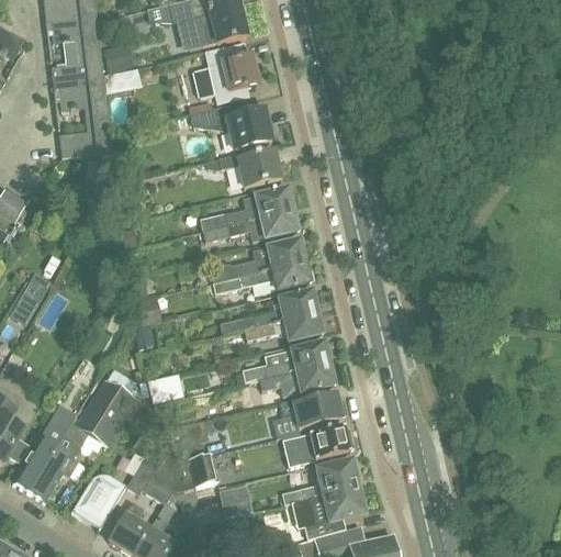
[(44,0),(46,23),(52,22),(98,18),(96,0),(44,0)]
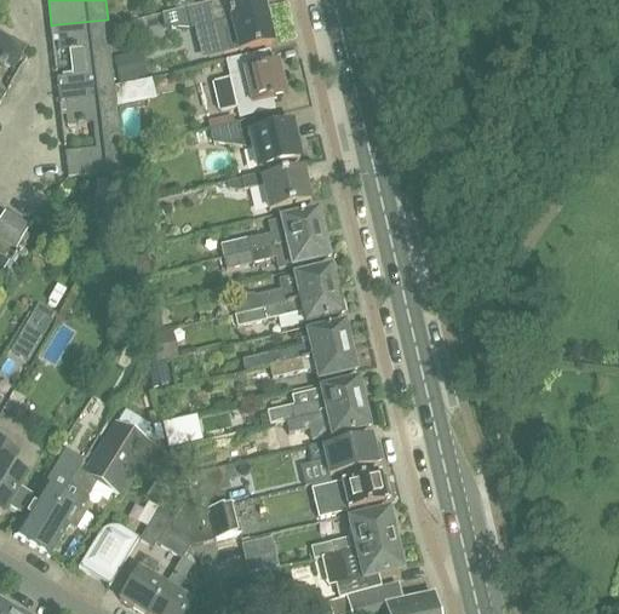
[(164,23),(189,26),(218,18),(222,29),(217,30),(222,51),(271,39),(262,0),(242,5),(241,0),(198,0),(160,10),(164,23)]
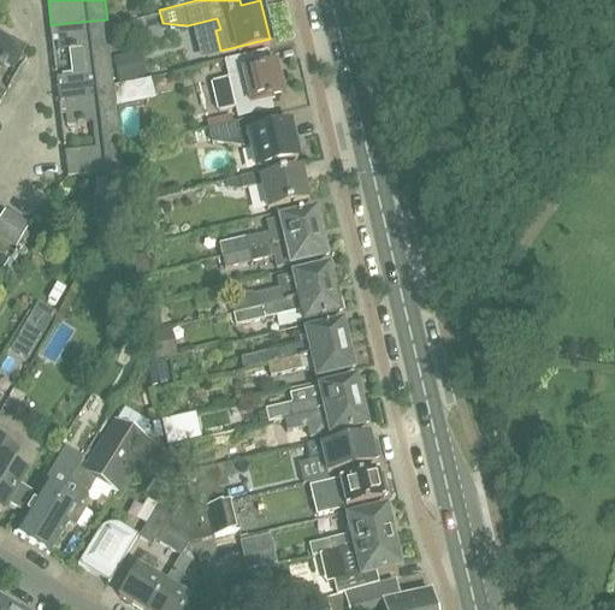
[(107,19),(57,24),(59,48),(86,46),(89,71),(57,75),(60,100),(65,99),(116,93),(107,19)]
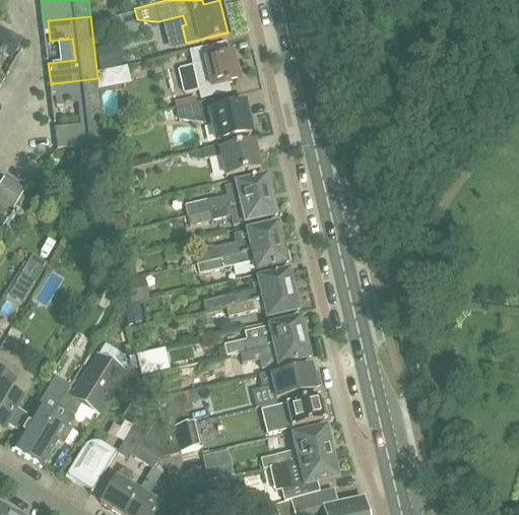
[(0,83),(5,74),(0,71),(0,45),(12,53),(23,36),(0,21),(0,83)]
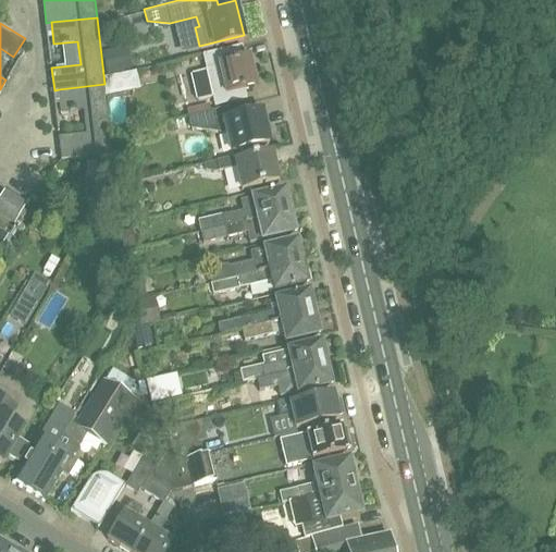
[(127,41),(102,48),(108,70),(133,64),(127,41)]
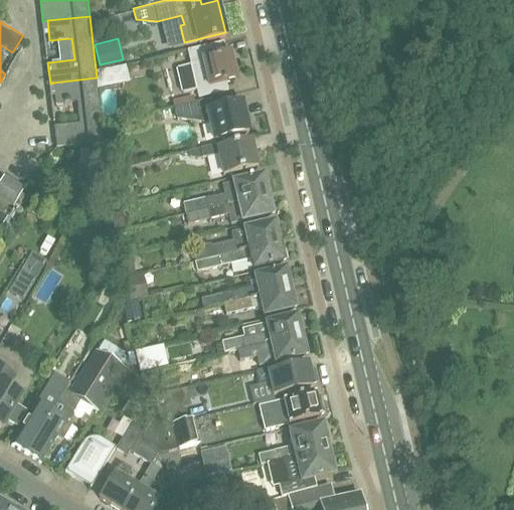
[(184,91),(196,88),(198,95),(227,88),(225,79),(236,76),(229,49),(226,49),(223,38),(211,41),(187,47),(190,59),(189,59),(190,60),(178,63),(184,91)]
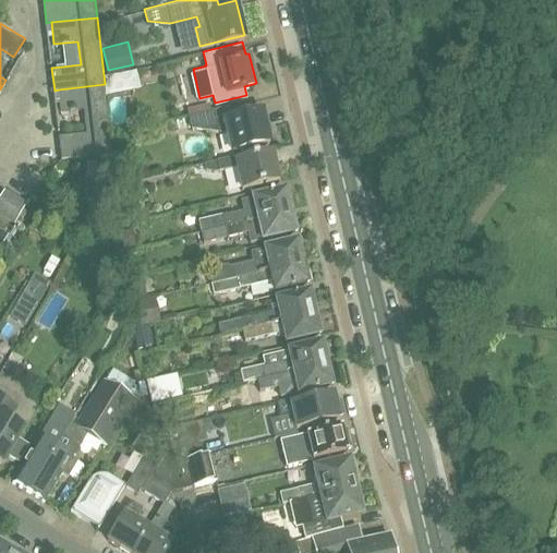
[(105,84),(59,89),(62,111),(85,108),(88,131),(59,134),(62,157),(112,152),(105,84)]
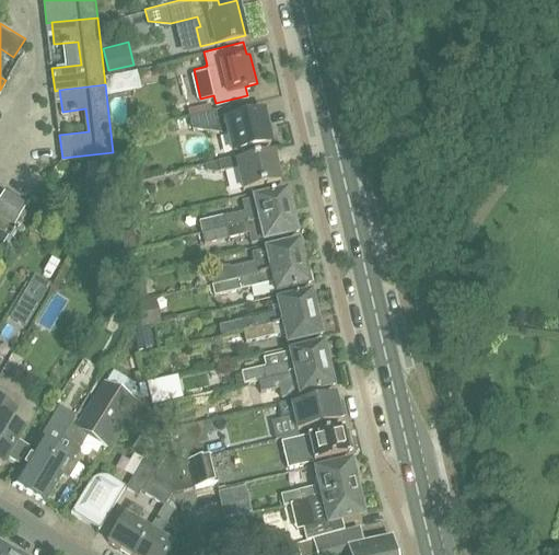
[(191,126),(210,128),(229,130),(233,149),(270,140),(263,108),(232,116),(229,103),(189,113),(191,126)]
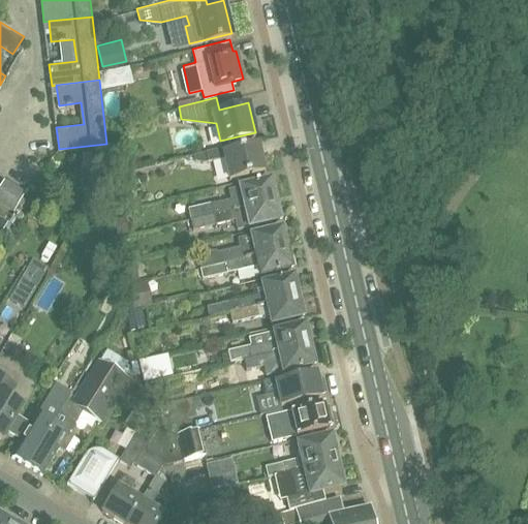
[(222,145),(206,149),(193,152),(194,158),(203,159),(224,154),(229,177),(265,168),(258,141),(223,149),(222,145)]
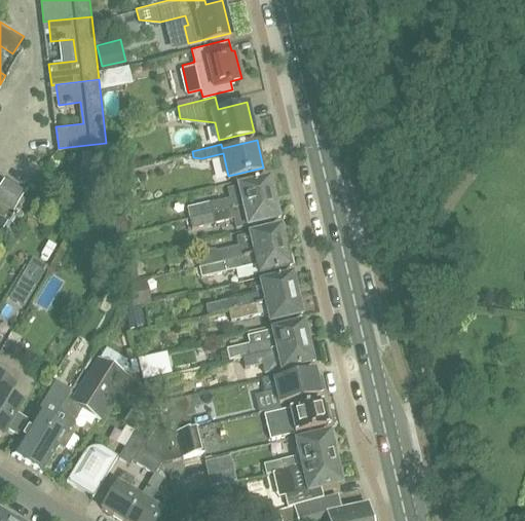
[(189,216),(213,210),(274,195),(271,186),(274,186),(272,177),(269,177),(268,175),(226,185),(229,196),(211,200),(210,198),(186,205),(189,216)]
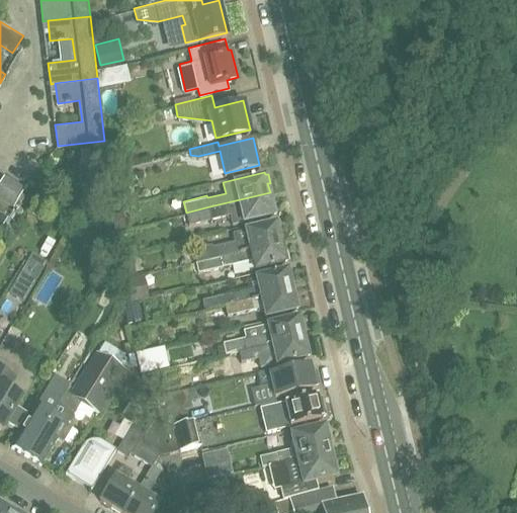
[(5,173),(0,182),(0,193),(15,202),(25,185),(5,173)]
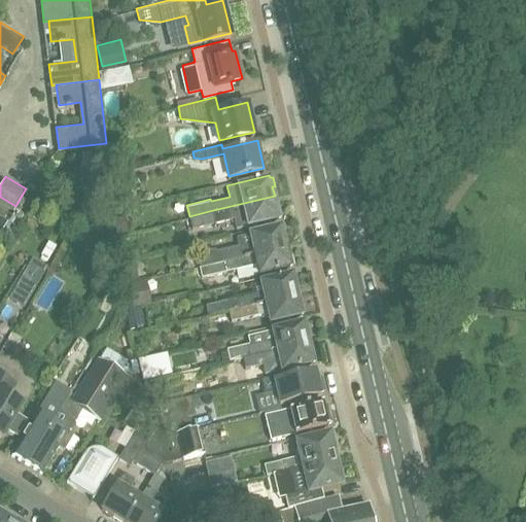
[(276,204),(275,196),(213,210),(189,216),(193,228),(246,214),(248,224),(279,216),(279,213),(282,213),(279,203),(276,204)]
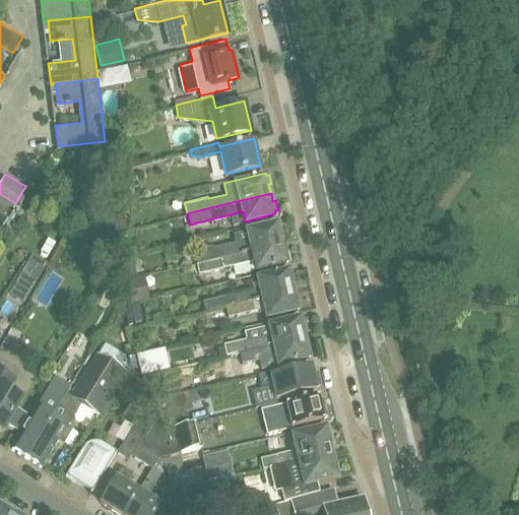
[(123,207),(112,209),(116,229),(127,227),(123,207)]
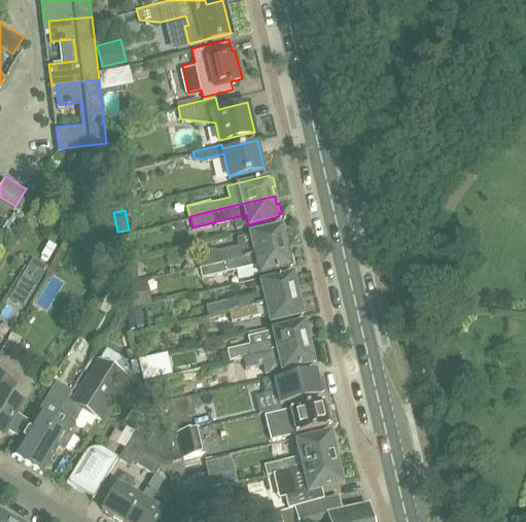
[(0,212),(0,231),(8,217),(0,212)]
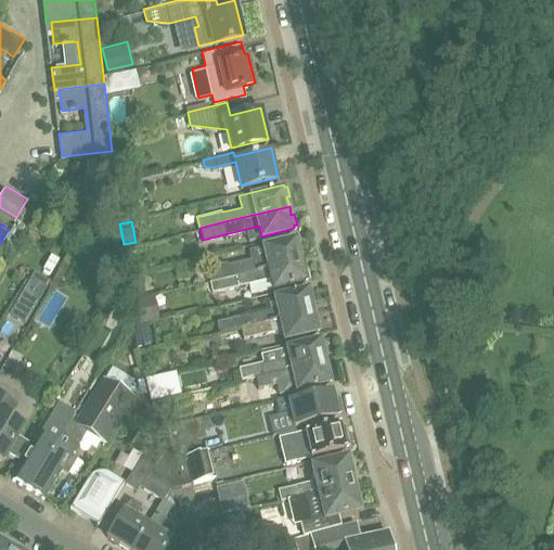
[(210,280),(236,273),(301,258),(298,247),(301,246),(299,238),(296,239),(296,235),(249,246),(252,256),(228,263),(227,259),(206,265),(210,280)]
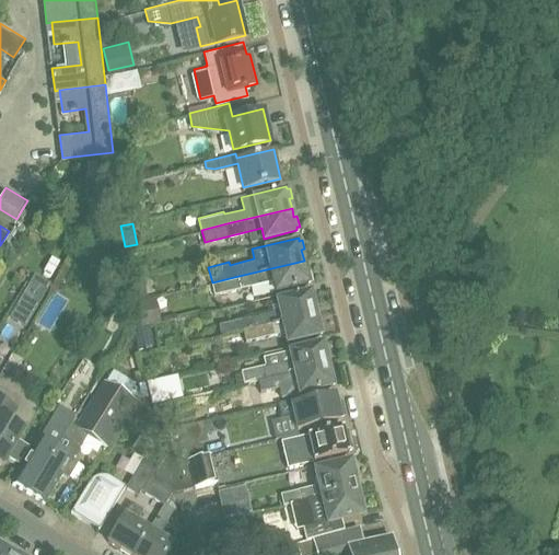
[(305,268),(304,261),(239,276),(212,282),(214,292),(274,278),(276,288),(307,280),(307,278),(311,277),(309,267),(305,268)]
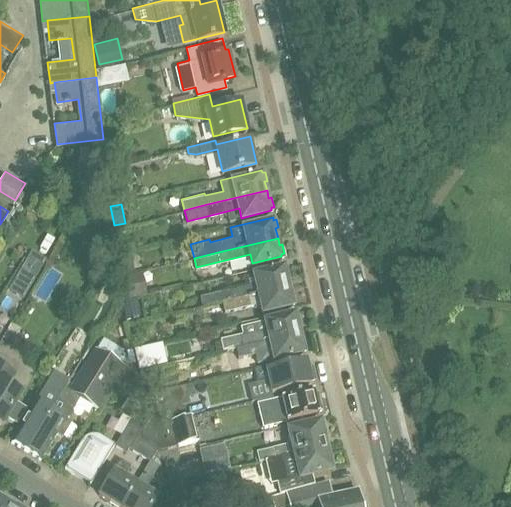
[(22,261),(12,279),(29,288),(39,270),(48,253),(31,244),(22,261)]
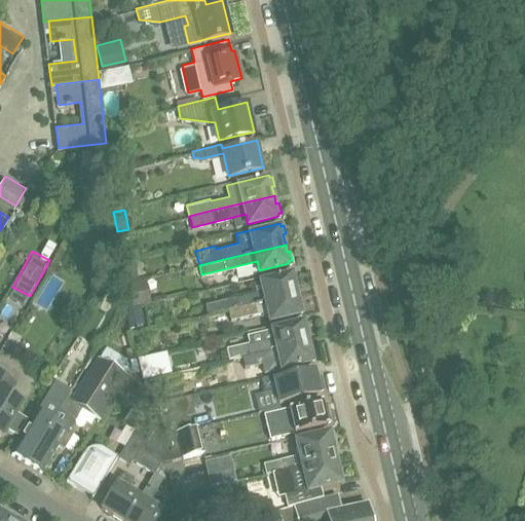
[(210,313),(238,306),(297,292),(294,283),(297,282),(295,271),(292,272),(292,270),(250,281),(252,292),(207,302),(210,313)]
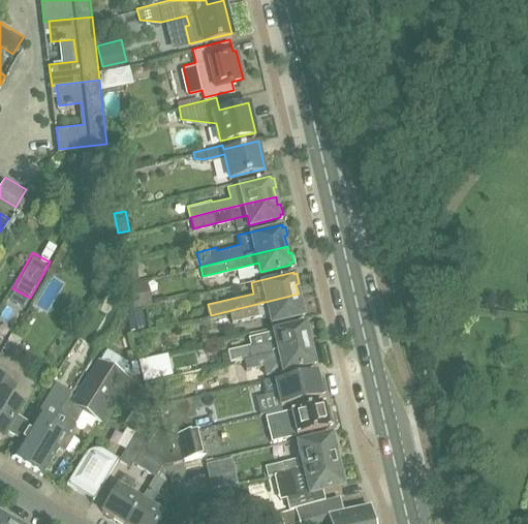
[(132,307),(153,302),(148,281),(127,286),(132,307)]
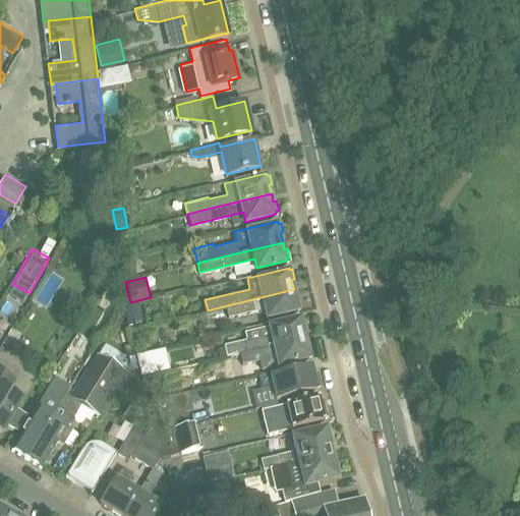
[(113,281),(105,293),(116,300),(123,288),(113,281)]
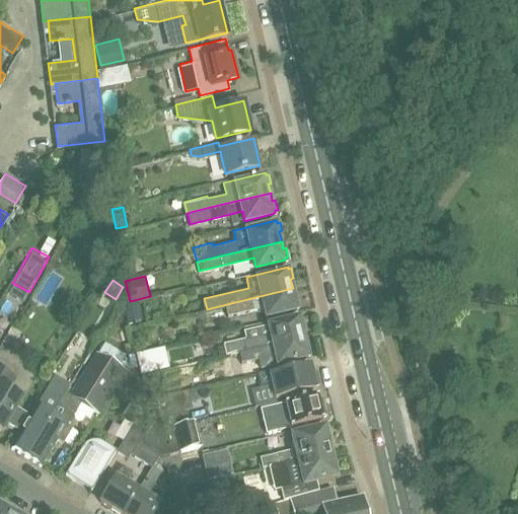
[(295,296),(293,288),(235,302),(238,311),(265,305),(267,315),(297,307),(296,304),(299,304),(297,295),(295,296)]
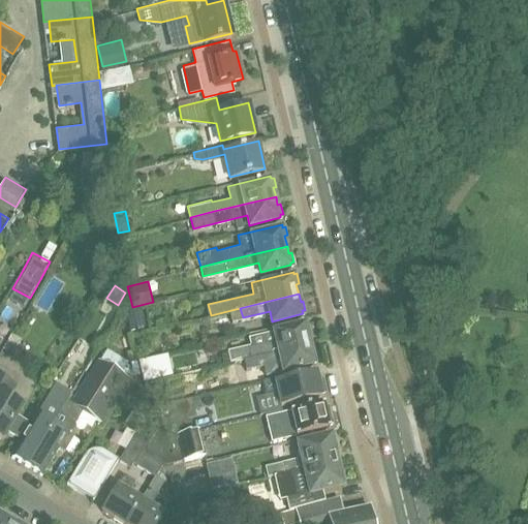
[(141,306),(128,309),(131,326),(145,322),(141,306)]
